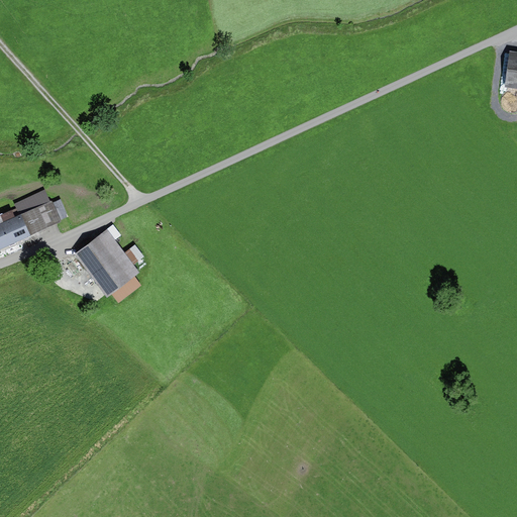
[(516,52),(509,52),(504,87),(516,88),(516,52)]
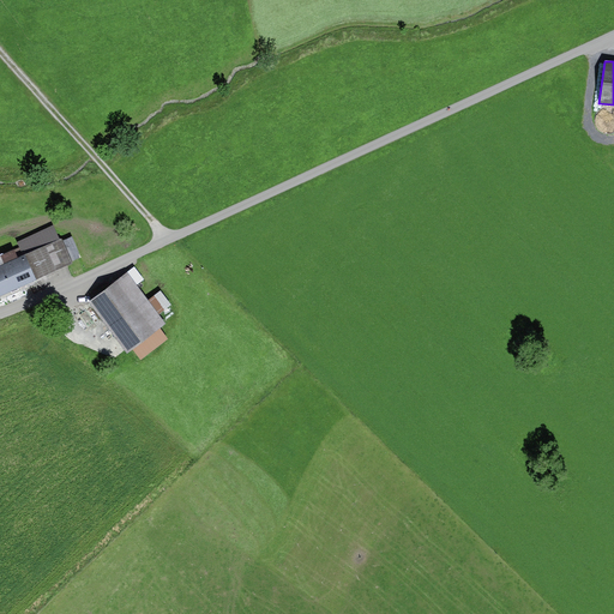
[(17,242),(24,257),(60,240),(53,226),(17,242)]
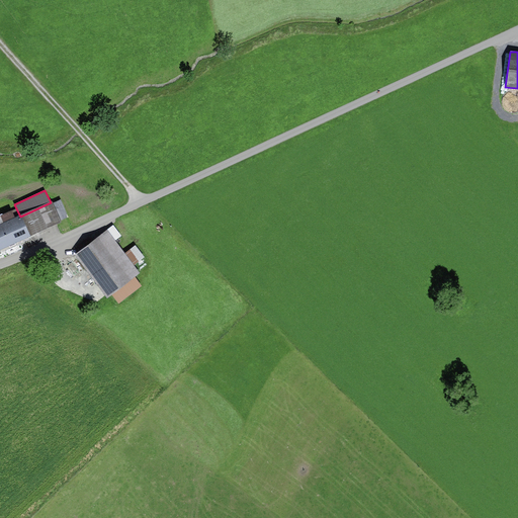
[(31,236),(61,222),(52,201),(51,202),(22,214),(31,236)]
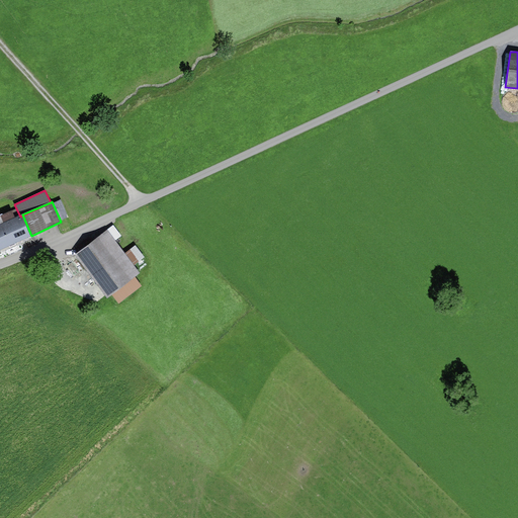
[(20,217),(15,218),(12,210),(1,216),(4,223),(0,224),(0,250),(31,236),(22,214),(20,217)]
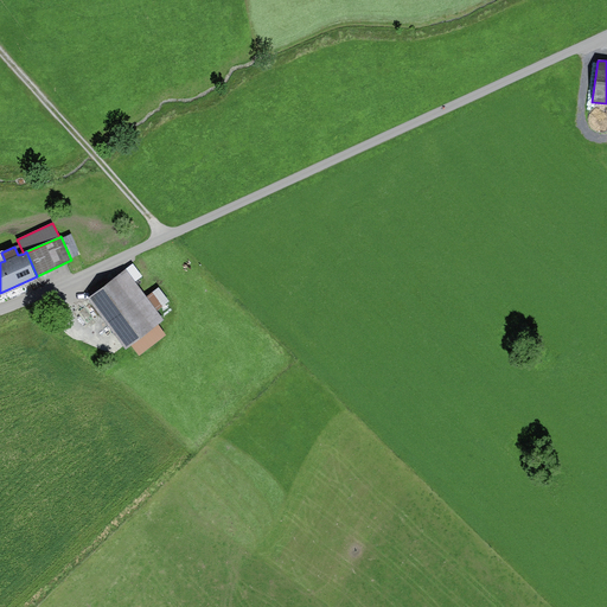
[(134,264),(127,270),(135,282),(142,276),(134,264)]
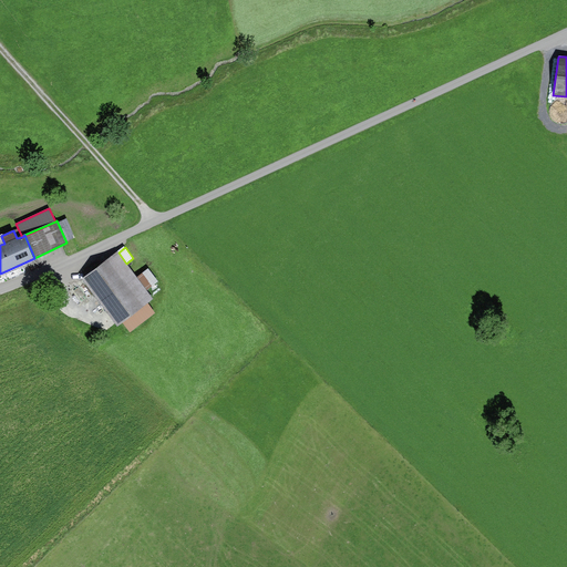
[(156,313),(150,303),(154,300),(147,290),(137,277),(126,264),(119,253),(83,279),(119,327),(123,323),(130,332),(156,313)]
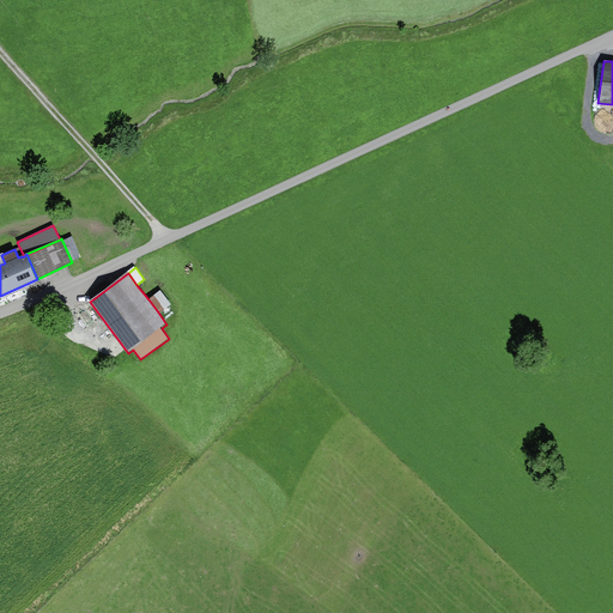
[(161,291),(149,299),(159,314),(171,304),(161,291)]
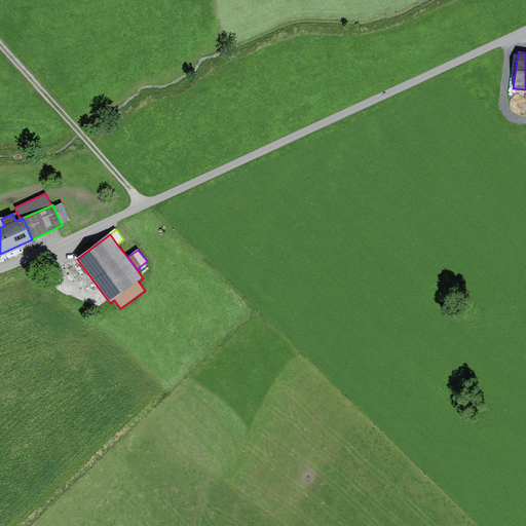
All buildings are outlined.
